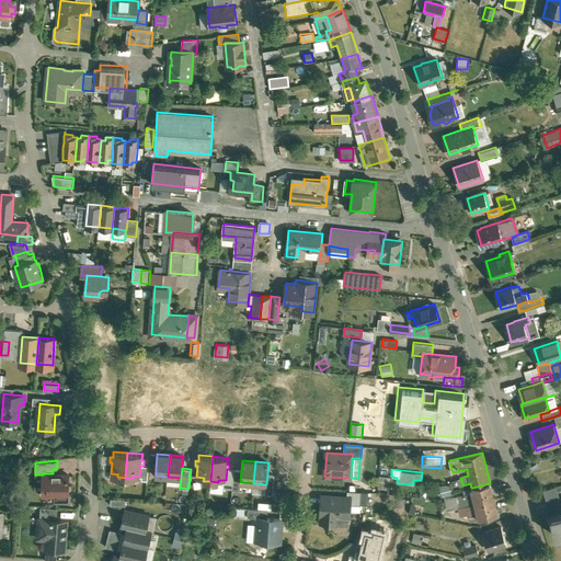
[(241,470),(235,470),(232,490),(240,491),(241,482),(240,481),(241,470)]
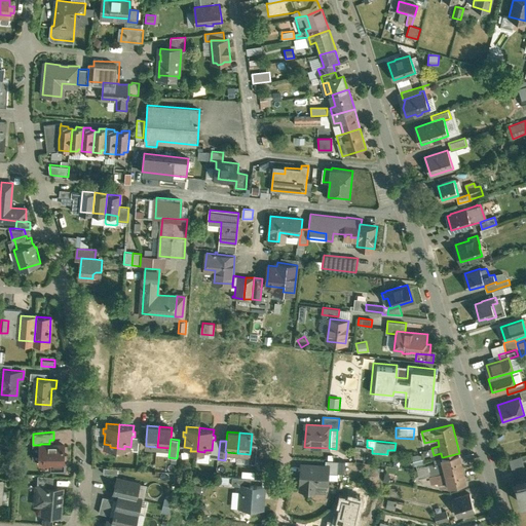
[(49,444),(40,444),(40,445),(40,463),(50,463),(64,463),(64,462),(64,444),(49,444)]
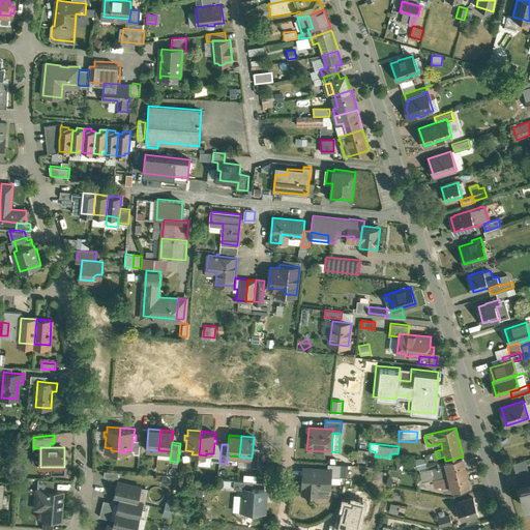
[(260,448),(253,448),(252,458),(251,467),(258,467),(260,448)]
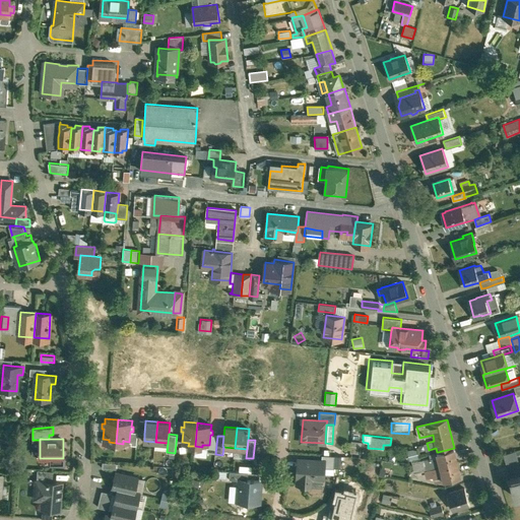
[(408,459),(417,457),(415,448),(406,450),(408,459)]
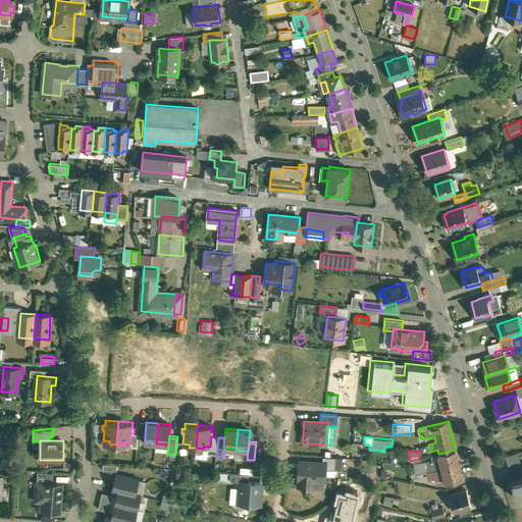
[(456,450),(439,454),(440,458),(432,460),(435,469),(442,467),(442,468),(459,463),(456,450)]
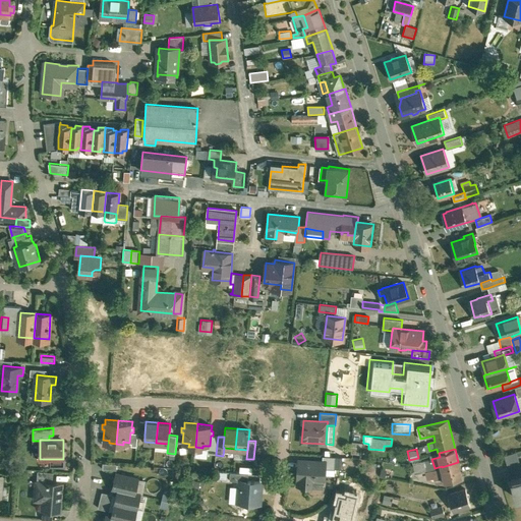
[(520,468),(517,452),(504,455),(509,472),(520,468)]
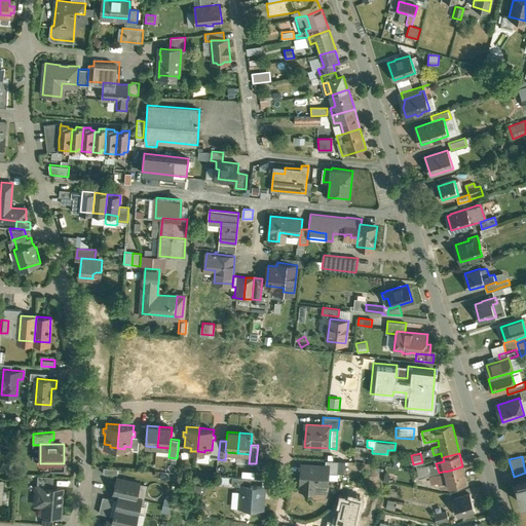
[(339,460),(326,459),(326,465),(325,473),(328,473),(338,474),(339,460)]
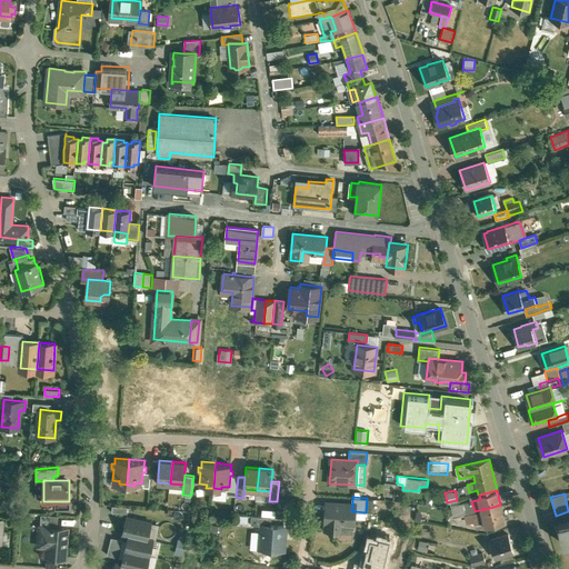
[(471,501),(465,503),(467,515),(475,512),(475,511),(471,501)]
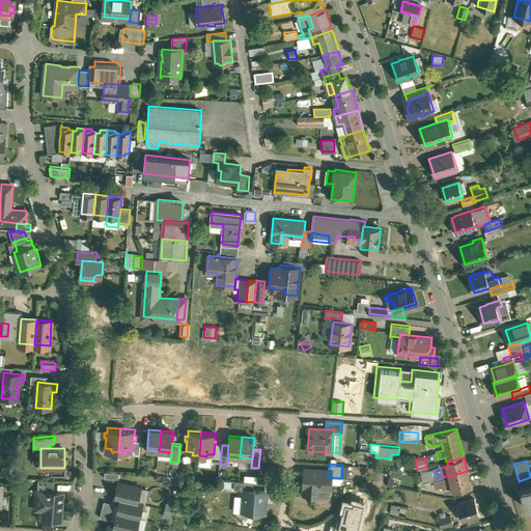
[(329,470),(305,469),(304,487),(304,494),(315,495),(316,488),(331,490),(331,477),(328,477),(329,470)]
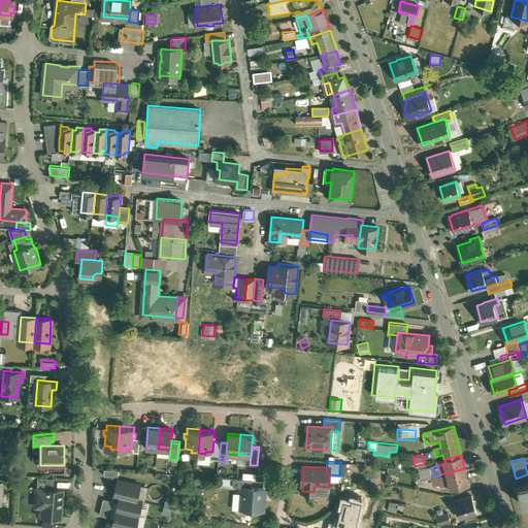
[(431,467),(425,468),(427,479),(433,477),(431,467)]
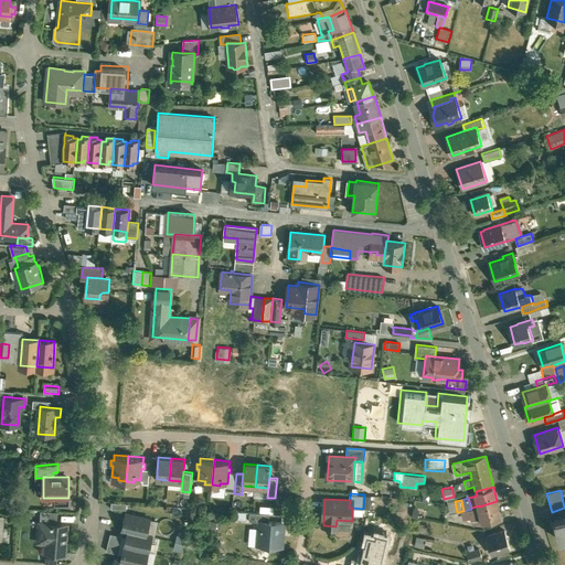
[(455,501),(448,502),(451,513),(457,512),(455,501)]
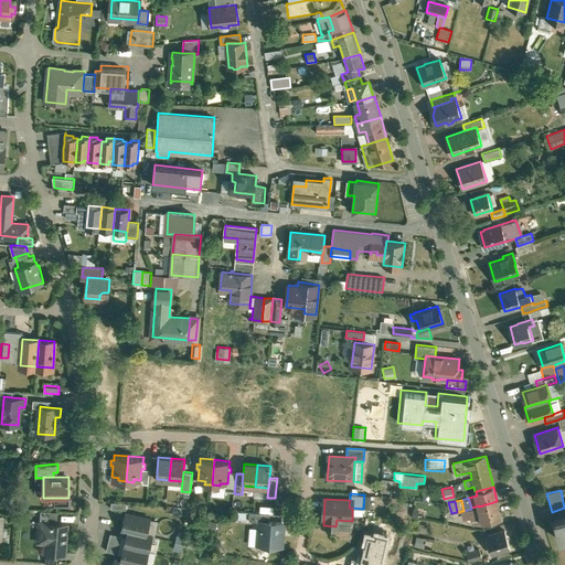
[(497,501),(479,507),(479,505),(471,508),(471,509),(472,515),(472,516),(481,515),(482,522),(501,516),(497,501)]
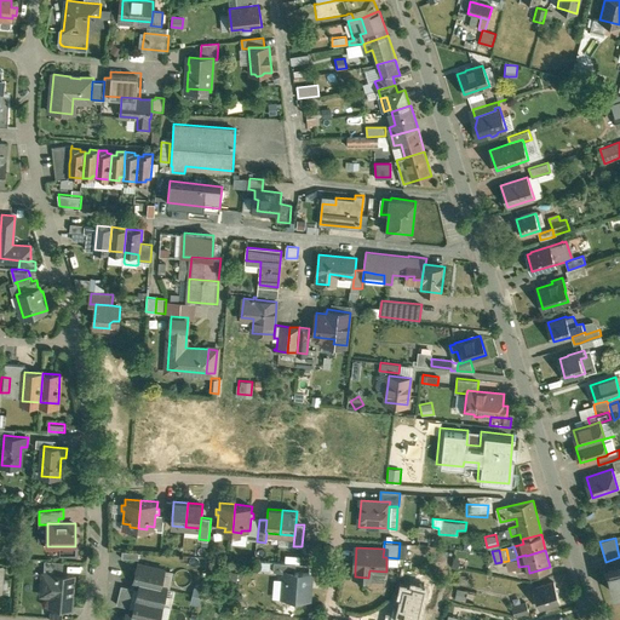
[(64,561),(46,560),(45,572),(63,574),(64,561)]
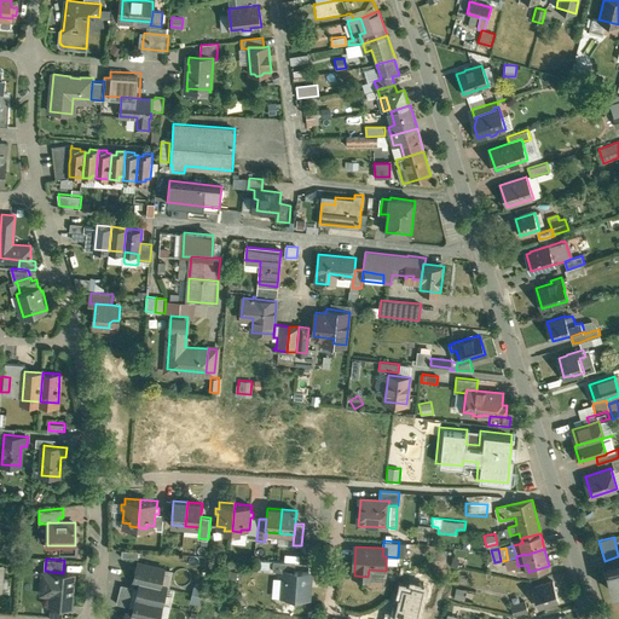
[(295,562),(273,560),(273,570),(287,571),(287,570),(295,571),(295,562)]
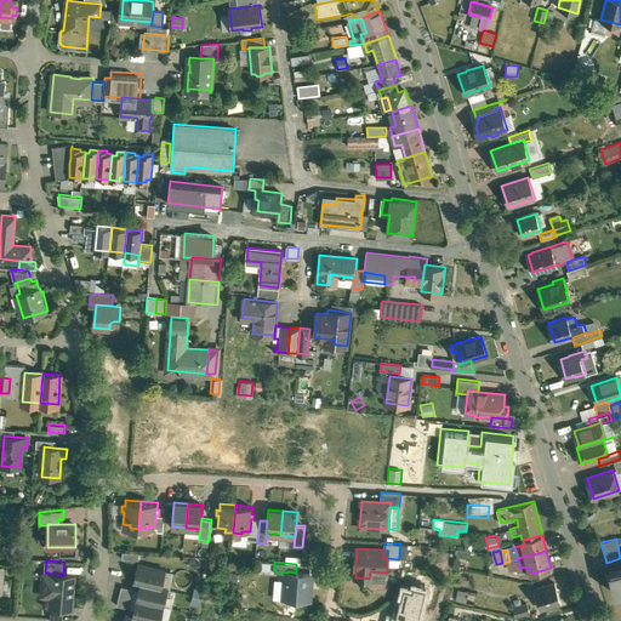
[(165,570),(138,564),(135,582),(141,584),(160,587),(161,587),(165,570)]
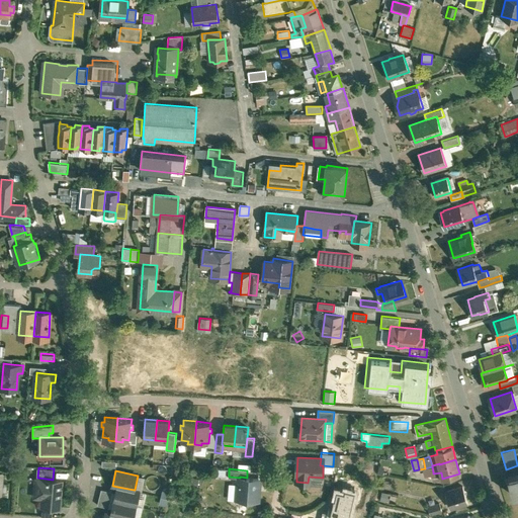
[(517,473),(507,477),(512,496),(517,494),(517,473)]
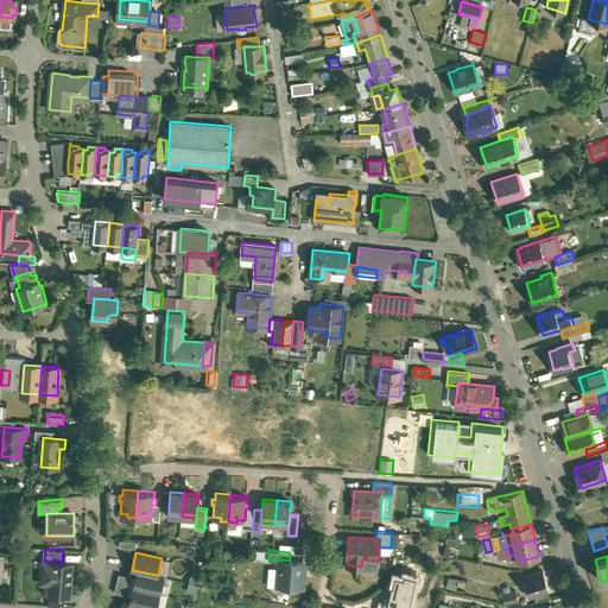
[(290,561),(282,559),(282,561),(279,586),(302,587),(304,562),(290,561)]
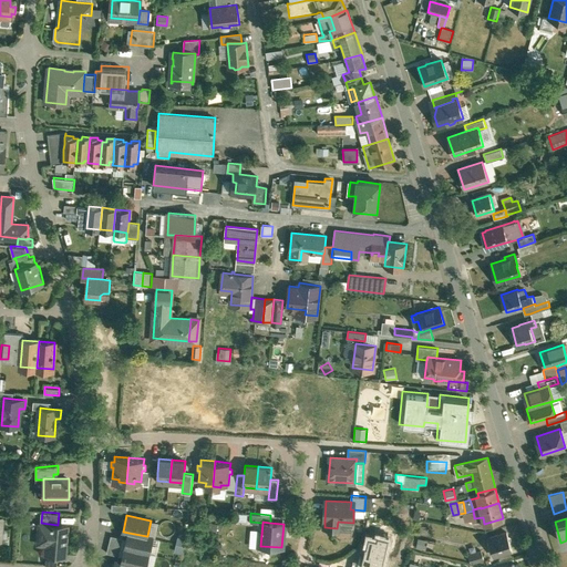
[(353,523),(338,522),(337,528),(337,531),(352,532),(353,523)]
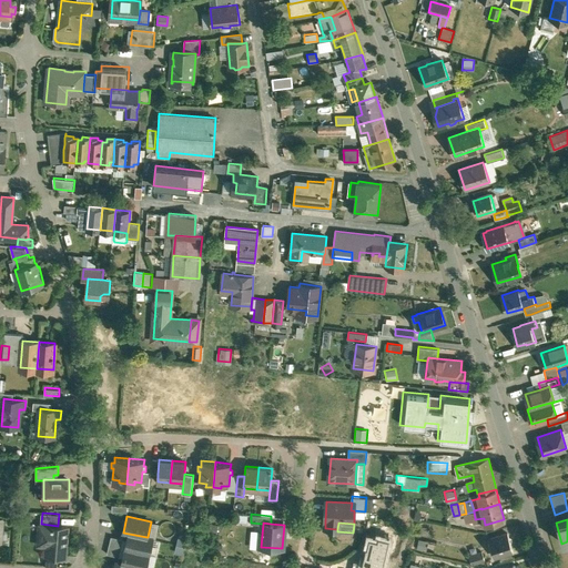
[(41,524),(40,524),(40,536),(48,536),(47,555),(66,556),(68,527),(58,526),(41,524)]
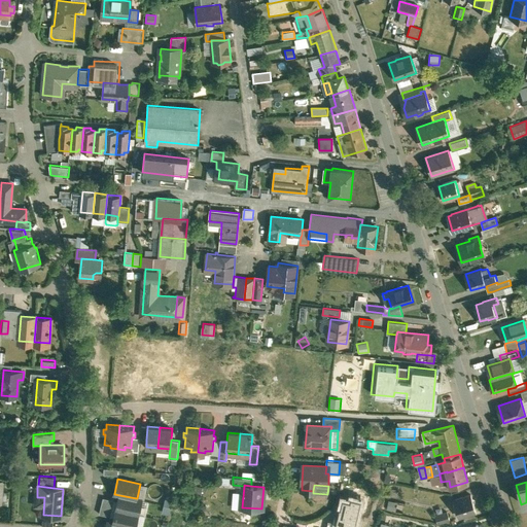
[(136,498),(119,495),(116,508),(138,514),(142,499),(137,498),(136,498)]
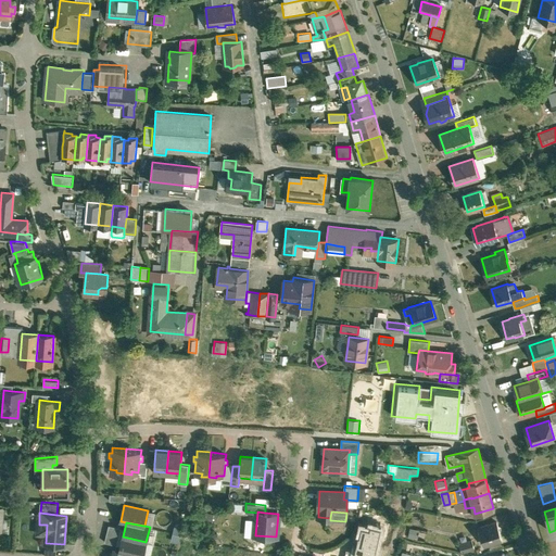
[(497,522),(479,528),(484,544),(502,539),(497,522)]
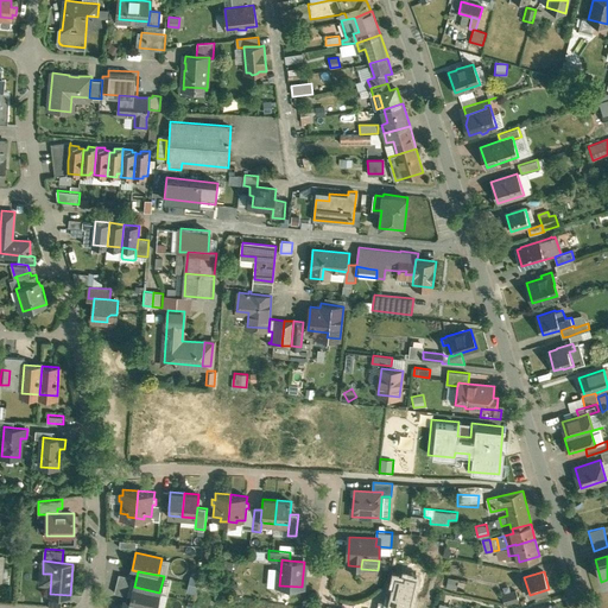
[(133,577),(119,574),(116,583),(131,587),(133,577)]
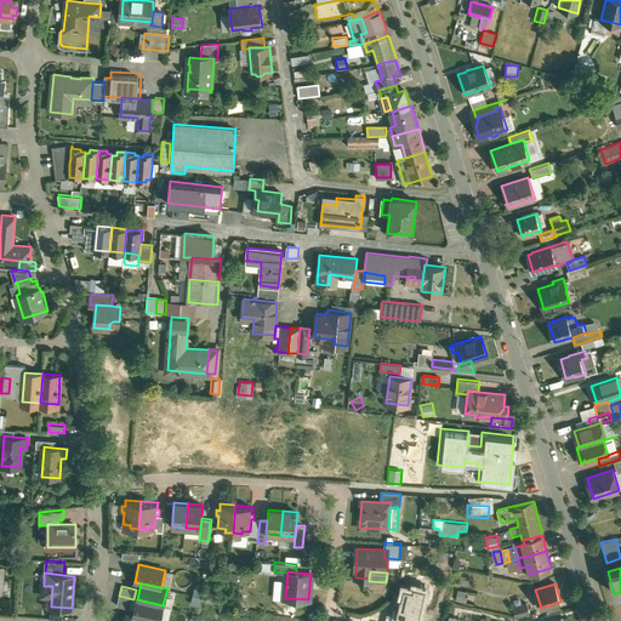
[(201,590),(194,588),(191,603),(198,605),(201,590)]
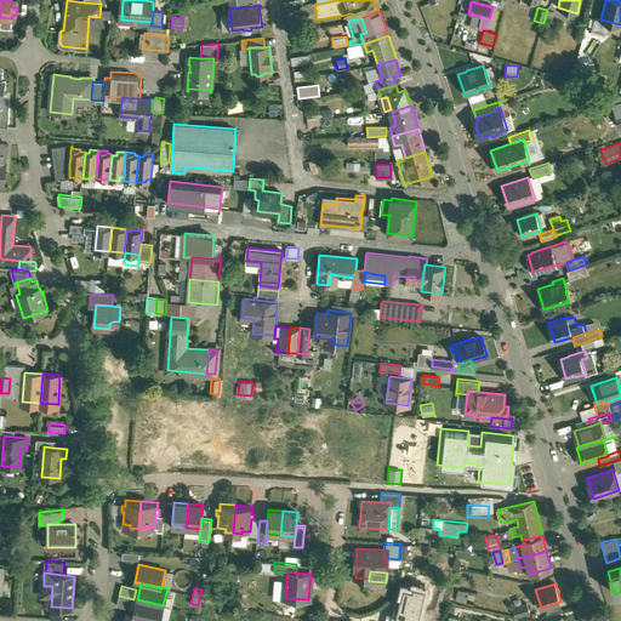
[(456,590),(455,599),(466,600),(466,591),(456,590)]
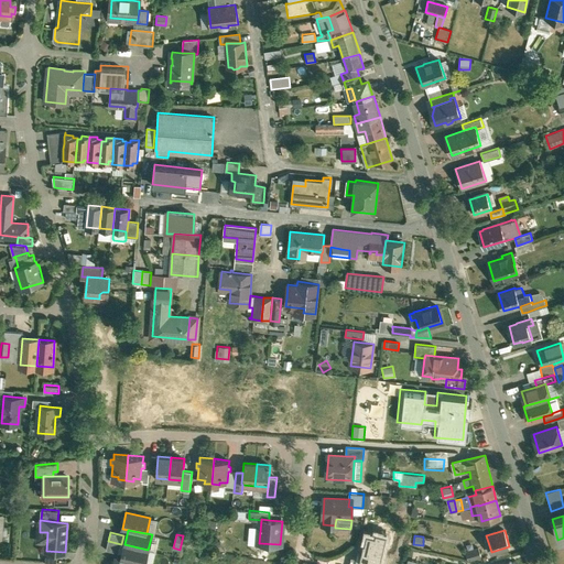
[(121,544),(108,541),(106,550),(119,552),(121,544)]
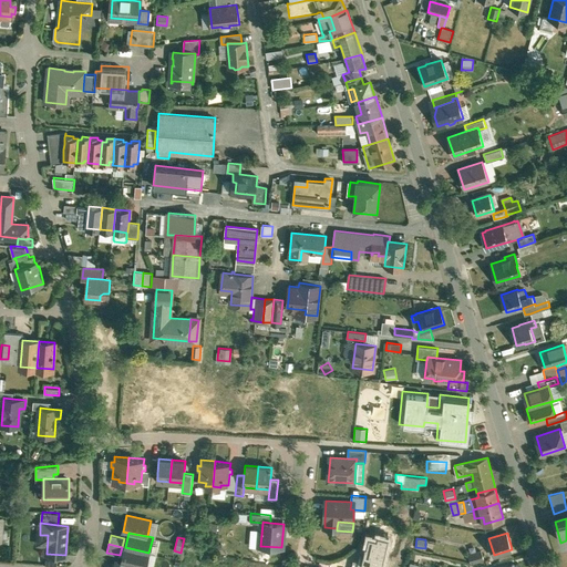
[(145,566),(148,553),(125,547),(122,563),(140,566),(138,566),(145,566)]
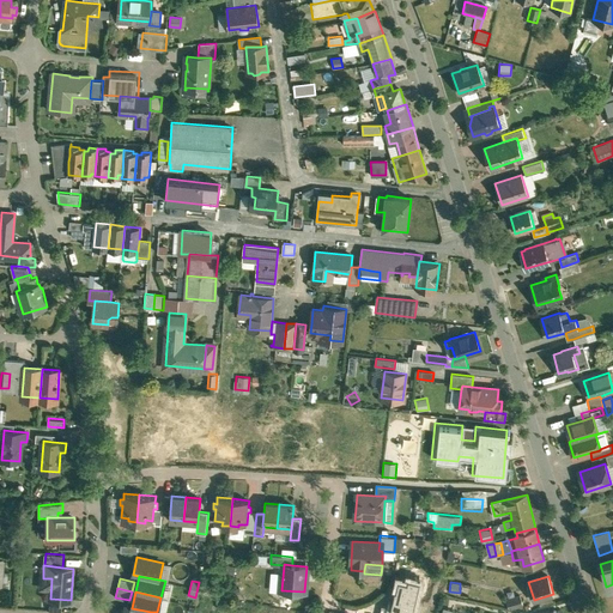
[(521,595),(508,600),(510,608),(523,605),(521,595)]
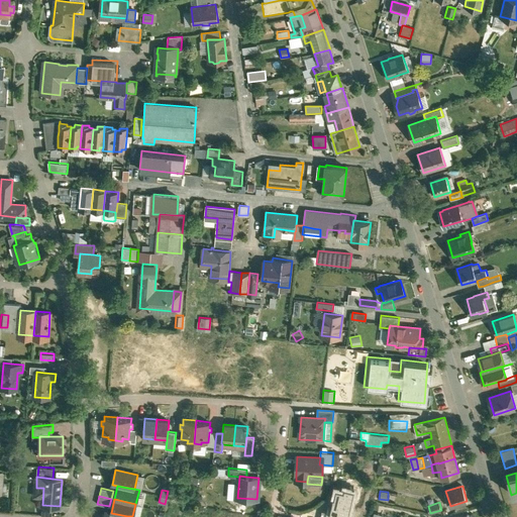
[(53,509),(41,507),(40,514),(52,516),(53,509)]
